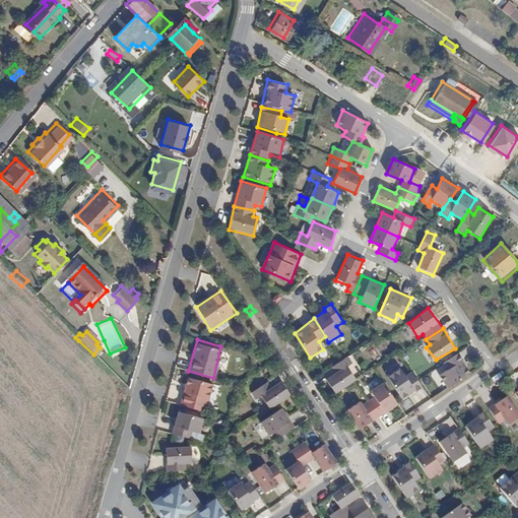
[(469,372),(458,352),(442,363),(447,370),(440,374),(447,388),(469,372)]
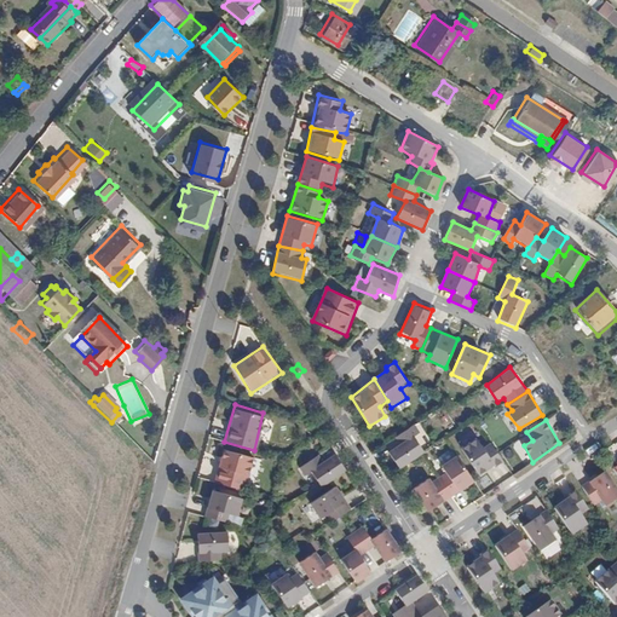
[(397,444),(388,451),(401,470),(425,453),(415,434),(421,432),(415,422),(392,436),(397,444)]
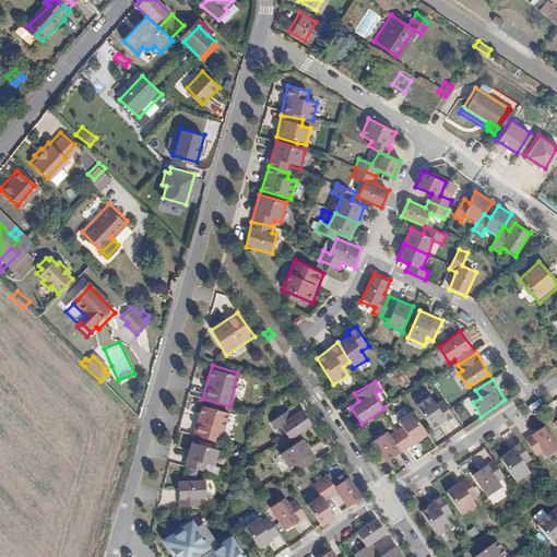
[(415,403),(433,427),(453,415),(442,399),(436,402),(429,392),(415,403)]
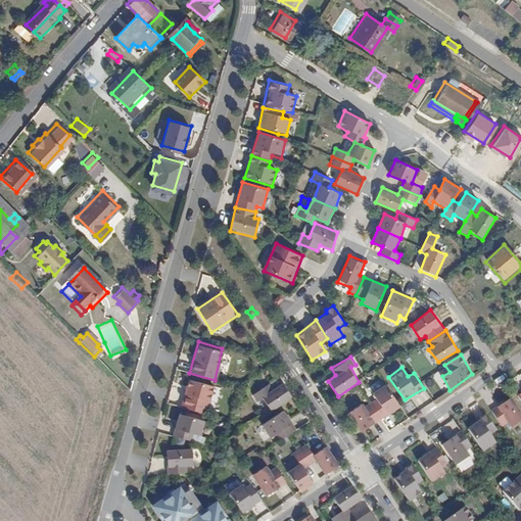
[(214,384),(189,377),(182,408),(207,414),(214,384)]
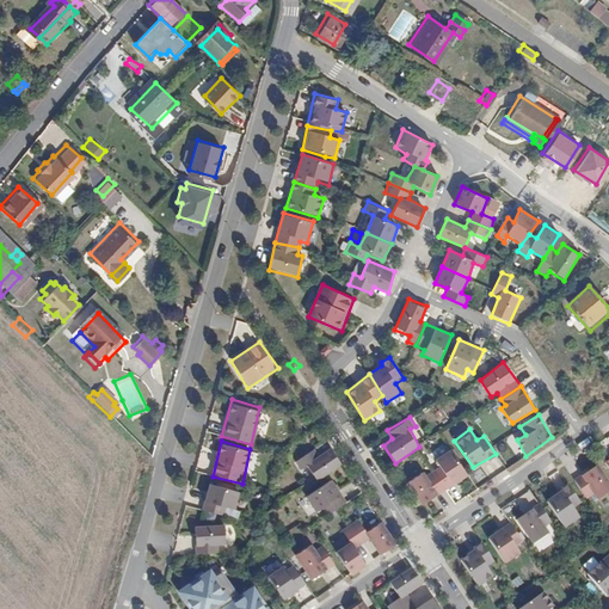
[(340,463),(330,447),(319,455),(313,448),(295,460),(301,469),(308,467),(318,479),(340,463)]
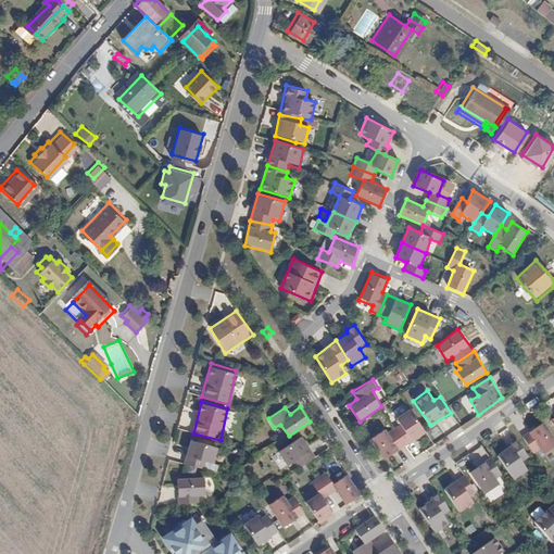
[(425,431),(408,406),(395,416),(400,423),(393,427),(404,445),(425,431)]
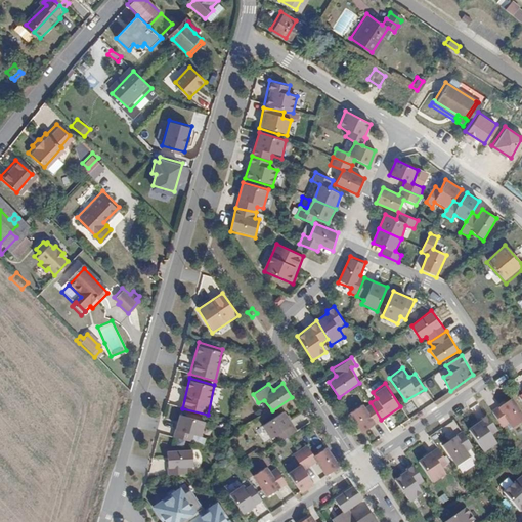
[(521,423),(521,415),(511,397),(491,411),(503,429),(510,424),(513,430),(521,423)]
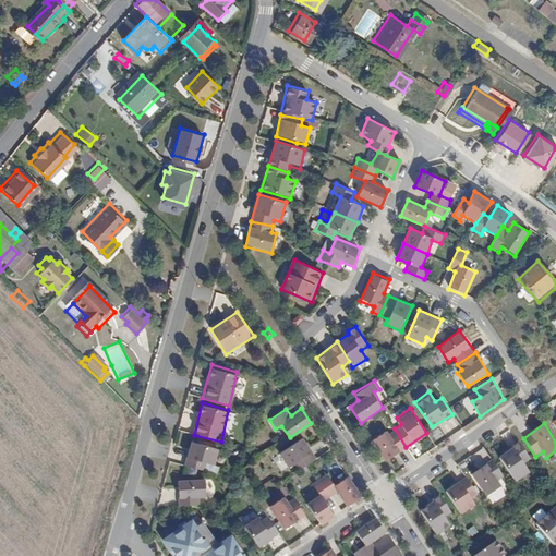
[(386,428),(372,438),(386,460),(406,447),(395,428),(389,432),(386,428)]
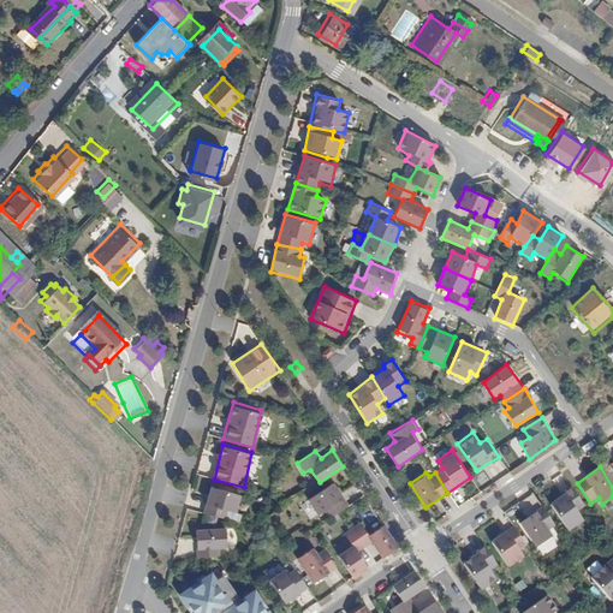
[(349,504),(333,480),(307,499),(317,516),(326,511),(331,517),(349,504)]
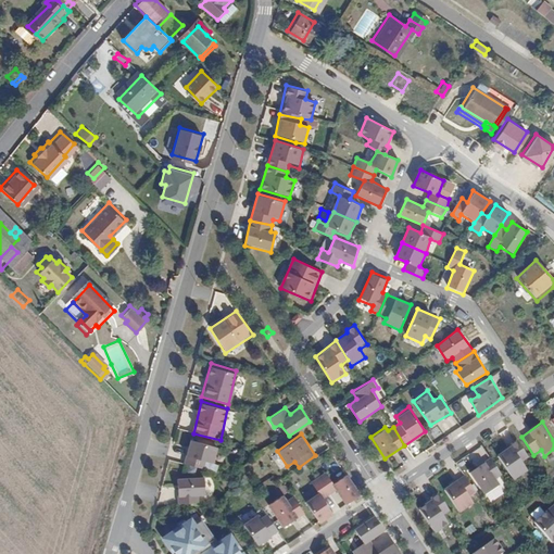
[(216,445),(189,438),(185,464),(204,469),(205,462),(213,464),(216,445)]
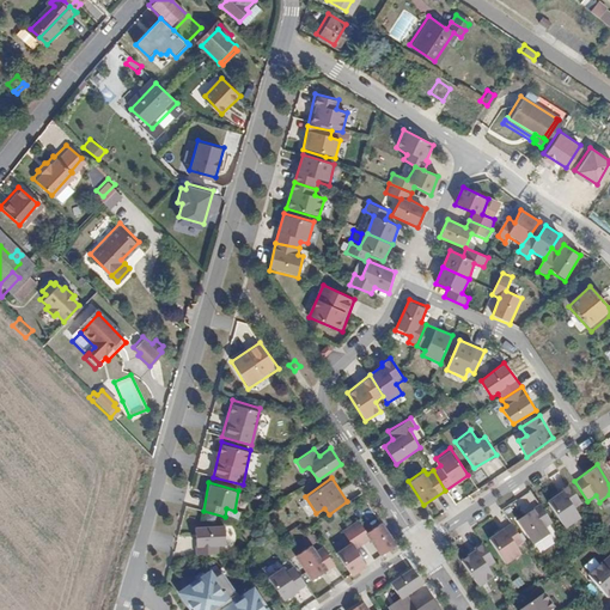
[(583,504),(568,485),(544,501),(565,530),(583,519),(573,510),(583,504)]
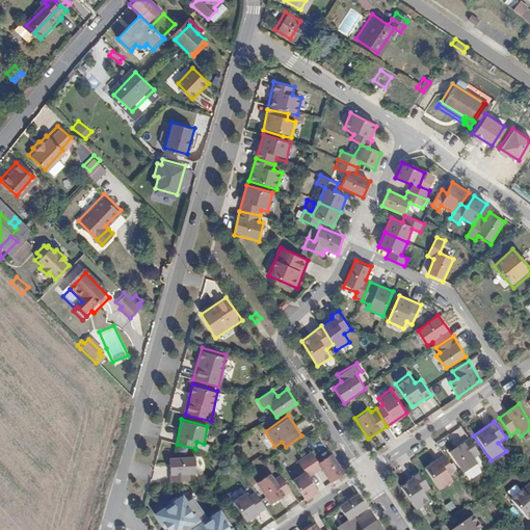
[(480,453),(469,436),(450,450),(466,474),(479,464),(475,456),(480,453)]
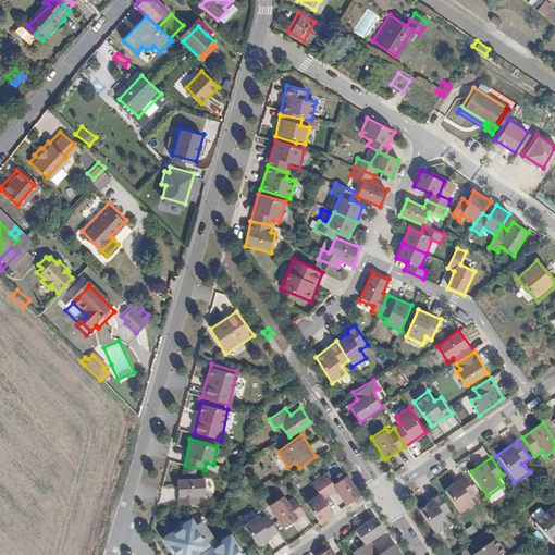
[(327,470),(319,476),(329,494),(337,490),(346,504),(361,494),(347,473),(334,482),(327,470)]
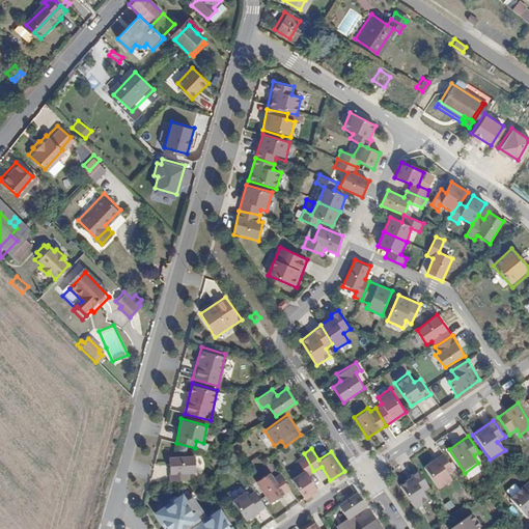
[(454,470),(443,451),(423,465),(438,491),(454,479),(449,473),(454,470)]
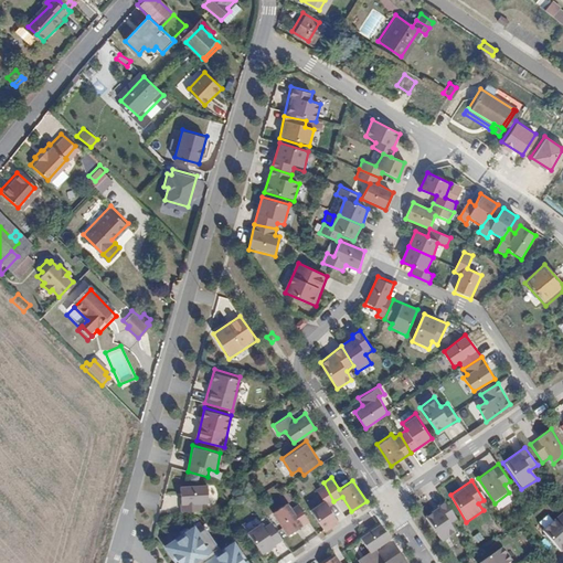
[(333,501),(324,482),(315,488),(322,500),(310,509),(325,532),(340,522),(329,505),(333,501)]
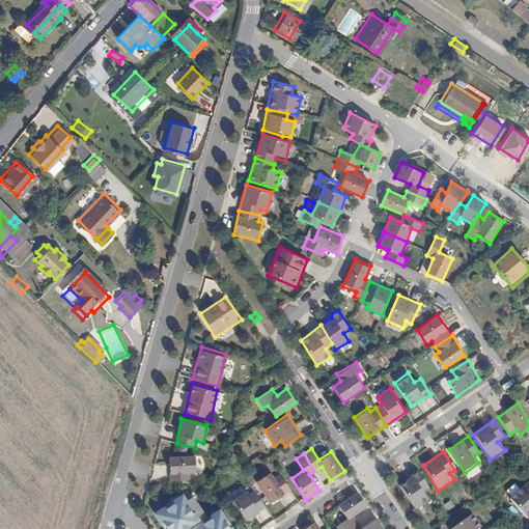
[(194,454),(170,456),(170,482),(189,481),(188,475),(195,474),(194,454)]
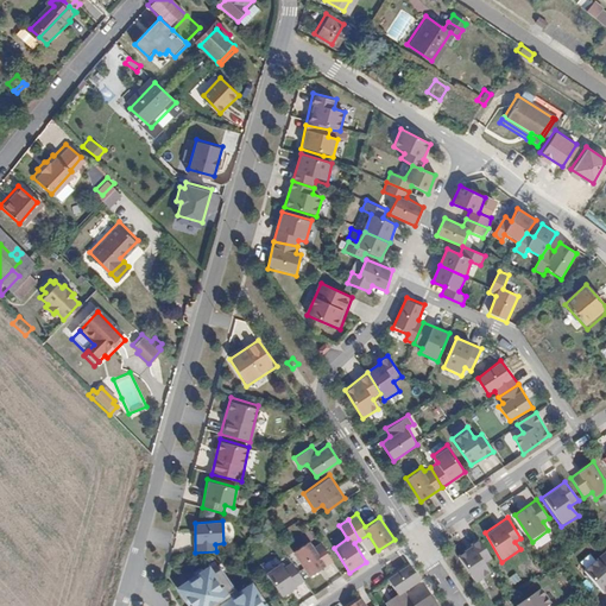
[(492,560),(479,538),(459,554),(475,584),(491,574),(486,563),(492,560)]
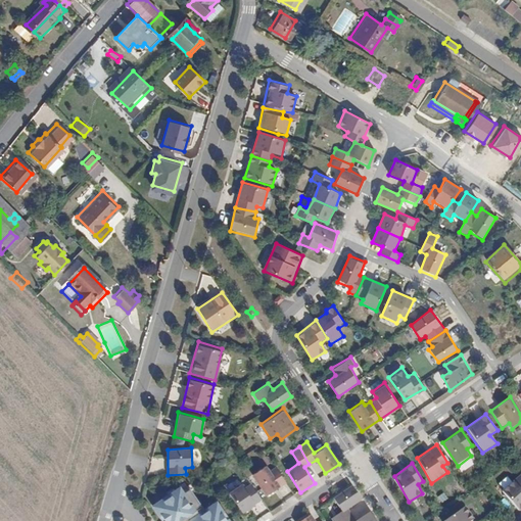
[(288,482),(277,465),(270,469),(266,464),(252,476),(266,496),(288,482)]
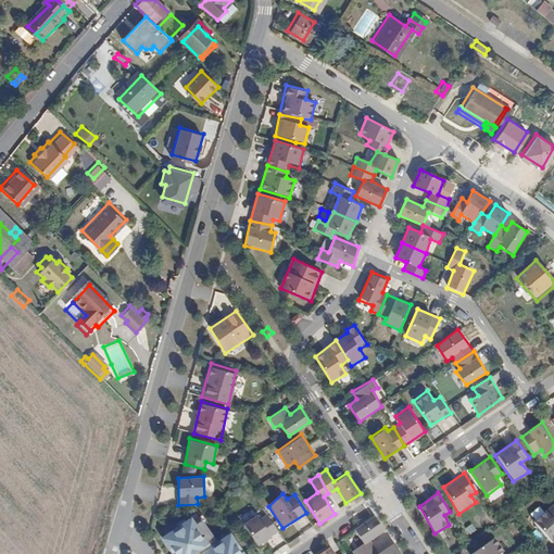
[(553,543),(553,501),(534,519),(553,544),(553,543)]
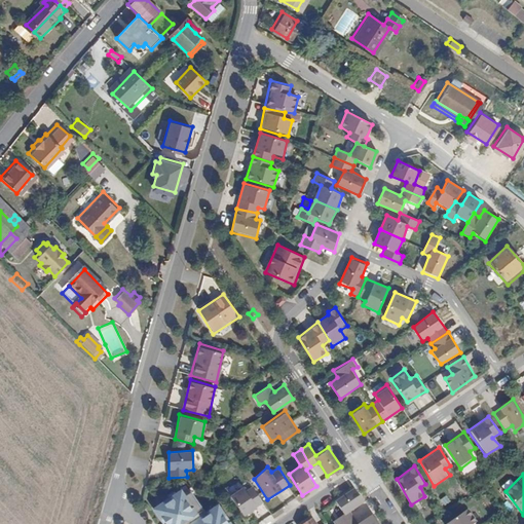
[(500,484),(504,489),(514,483),(510,477),(500,484)]
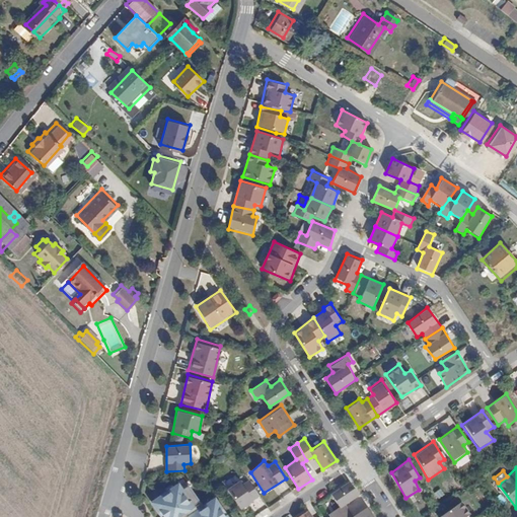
[(260,494),(248,478),(241,483),(240,479),(227,489),(240,510),(260,494)]
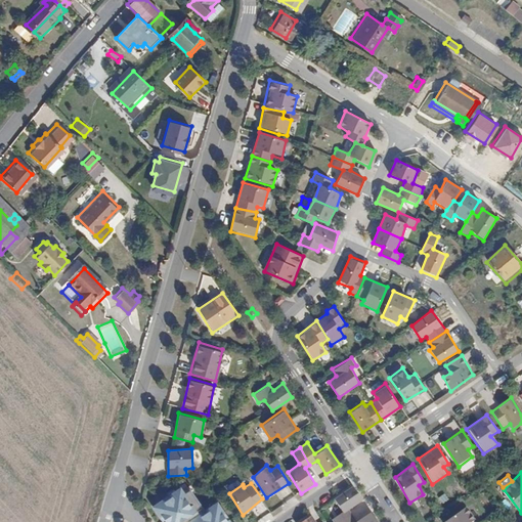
[(362,501),(352,485),(335,498),(342,513),(332,518),(333,521),(342,521),(352,515),(349,510),(362,501)]
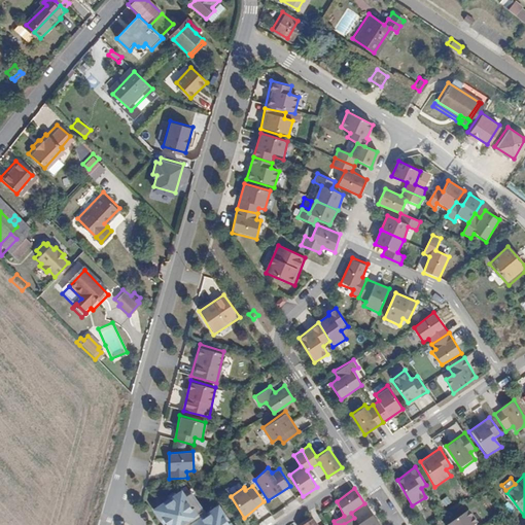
[(150,510),(162,524),(197,524),(205,515),(191,494),(186,496),(181,489),(150,510)]
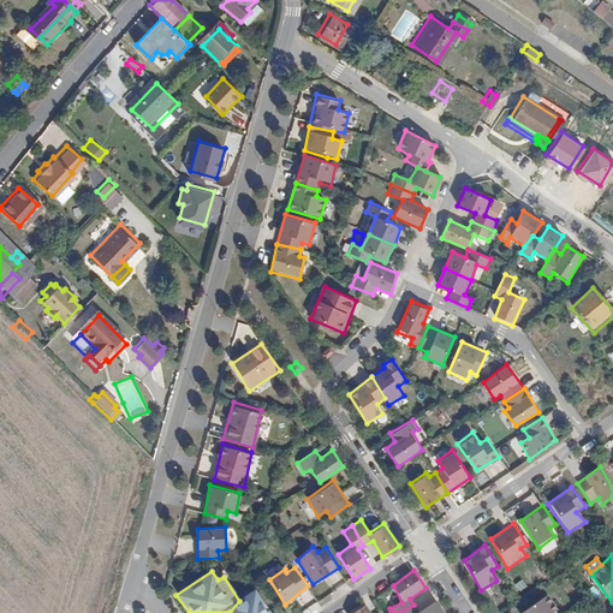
[(272,612),(257,589),(239,601),(230,612),(272,612)]
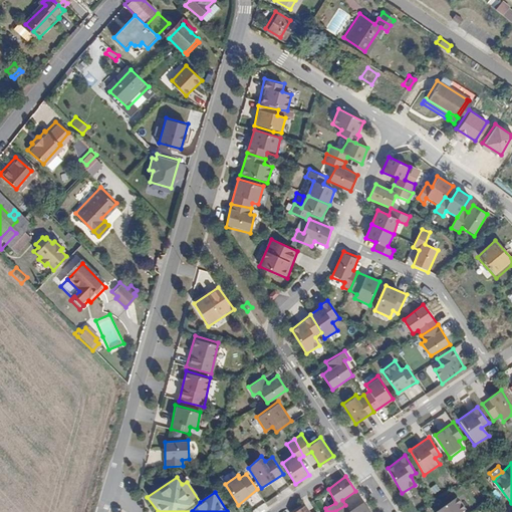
[(455,492),(432,510),(433,511),(463,511),(467,509),(455,492)]
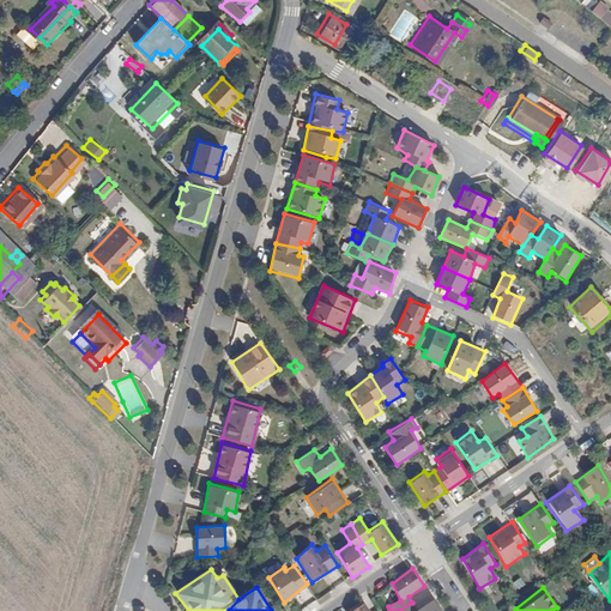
[(441,610),(433,598),(418,609),(412,603),(400,610),(441,610)]
